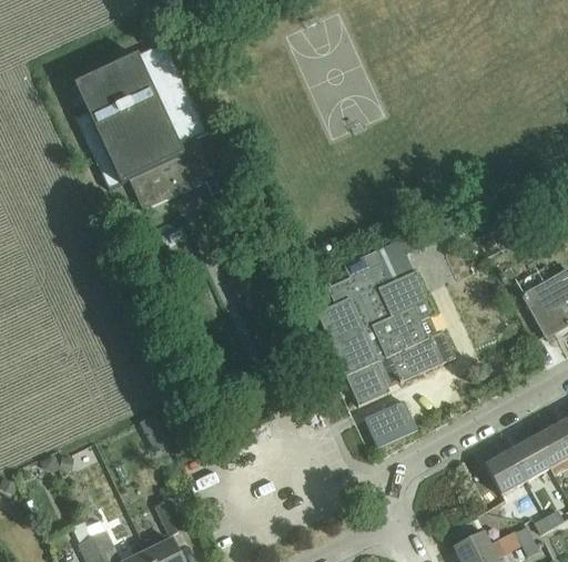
[(109,188),(130,180),(143,210),(205,181),(212,194),(246,179),(222,125),(209,132),(166,41),(74,83),(87,111),(75,116),(109,188)]
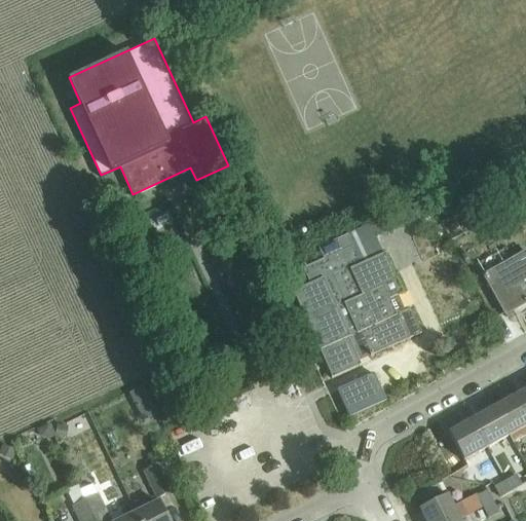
[(420,330),(409,305),(404,308),(397,293),(402,291),(384,252),(350,266),(338,236),(318,246),(324,257),(303,266),(309,282),(292,289),(317,346),(331,375),(361,361),(360,359),(373,351),(420,330)]
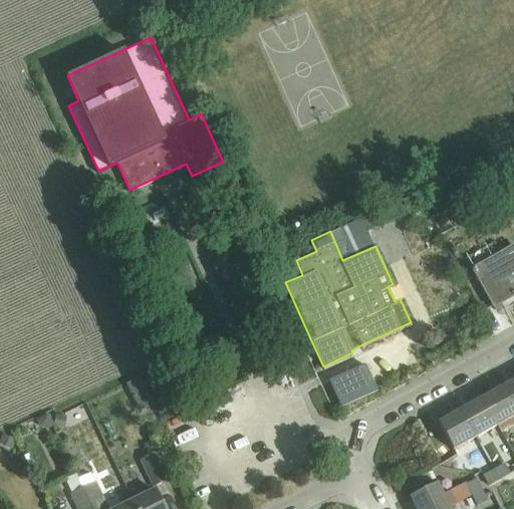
[(470,246),(475,257),(505,244),(500,233),(470,246)]
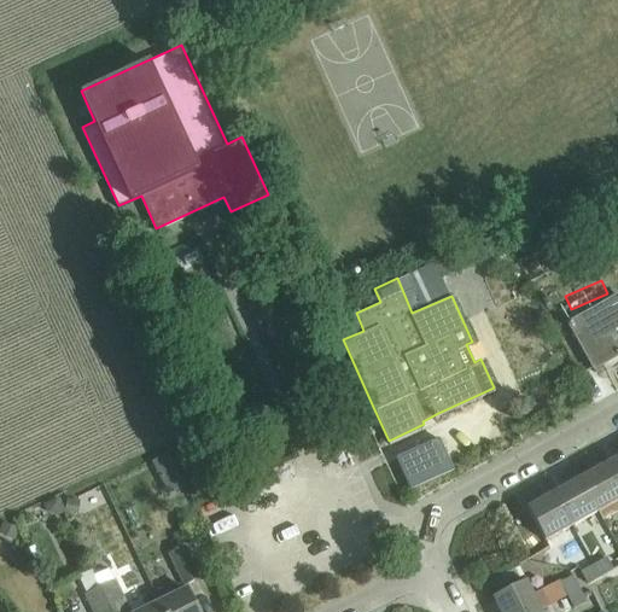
[(617,291),(569,319),(590,357),(602,350),(607,359),(617,351),(617,291)]
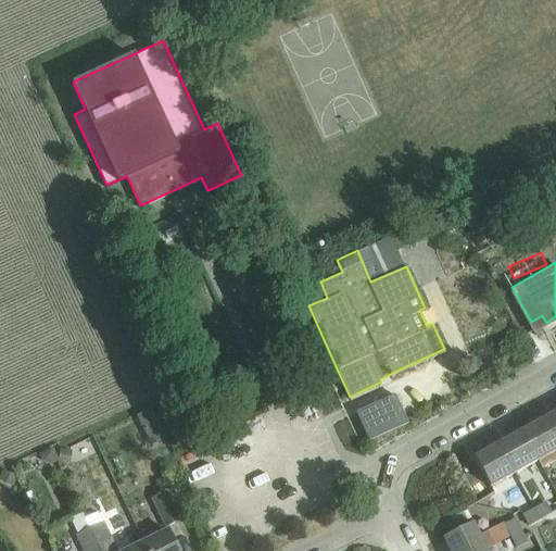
[(502,336),(513,330),(506,317),(495,323),(502,336)]
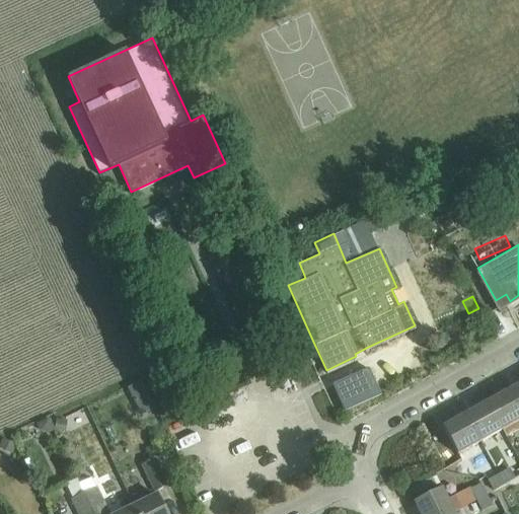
[(332,381),(346,409),(381,391),(369,365),(332,381)]
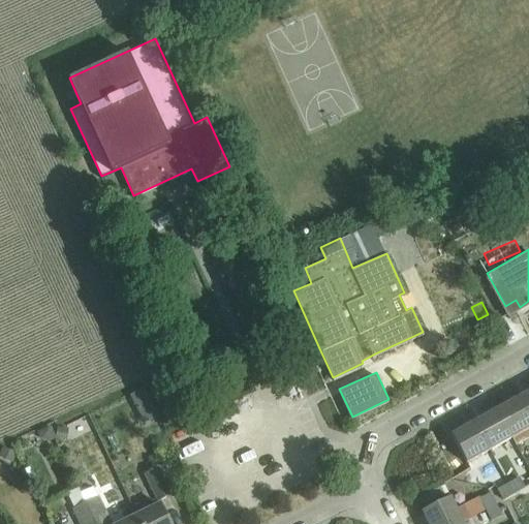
[(145,413),(158,409),(149,382),(135,388),(145,413)]
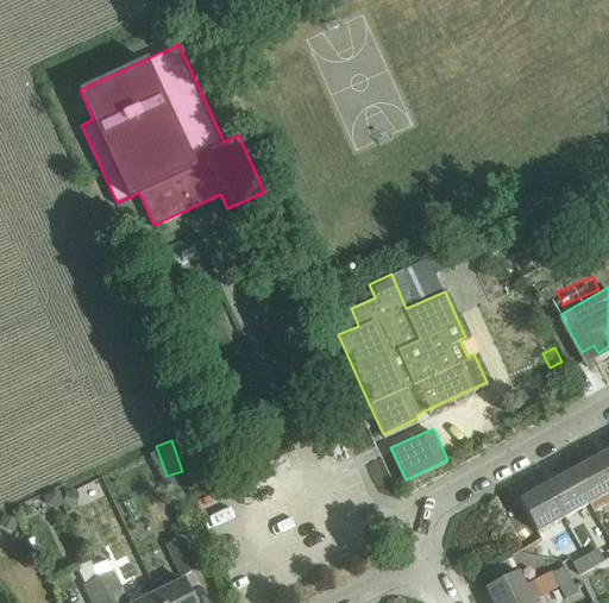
[(608,447),(597,454),(608,475),(608,447)]
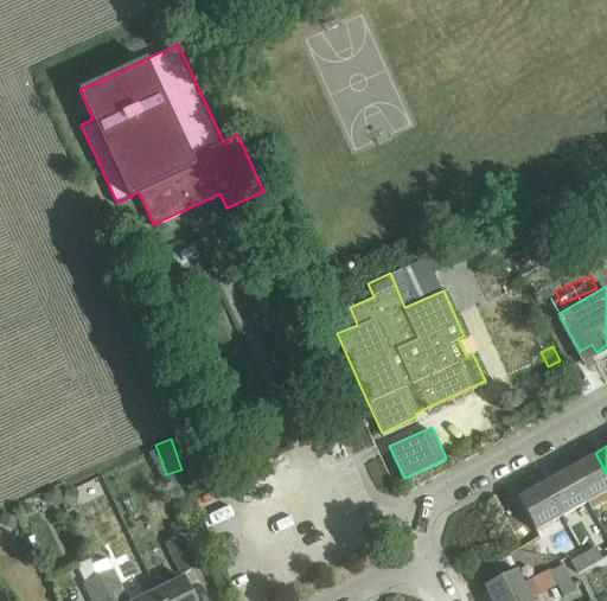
[(606,473),(595,453),(570,467),(588,499),(606,487),(606,473)]
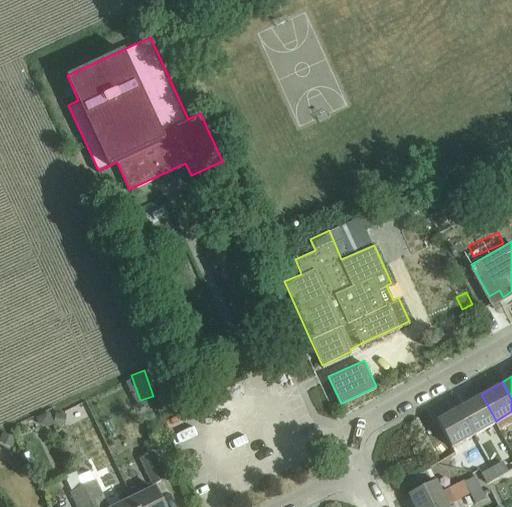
[(481,394),(459,406),(474,432),(496,421),(481,394)]
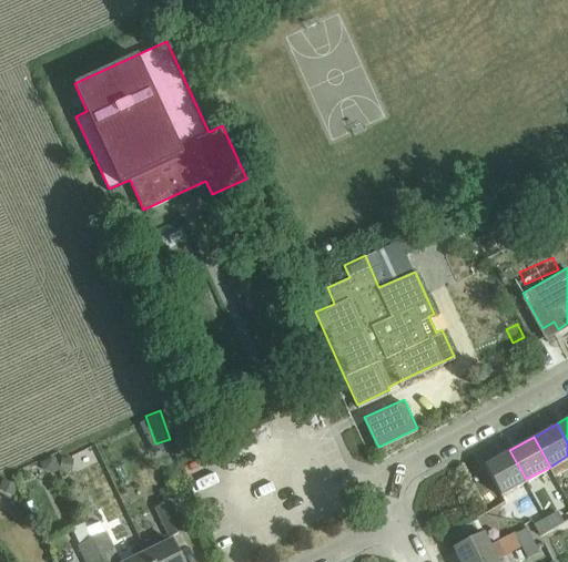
[(526,479),(509,450),(484,463),(500,493),(526,479)]
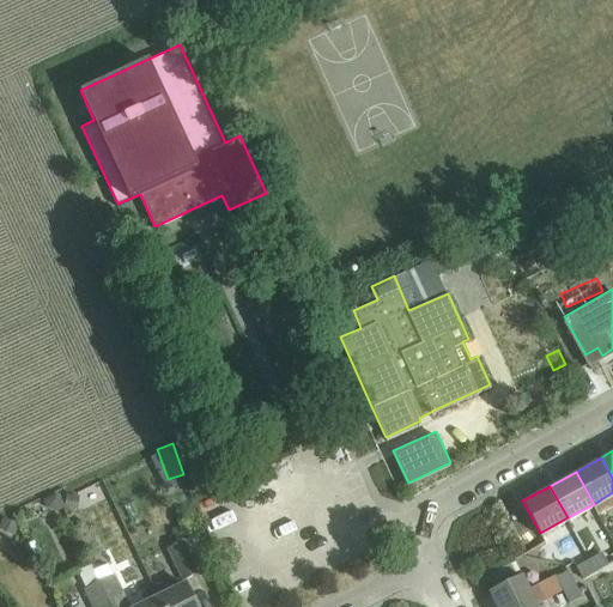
[(168,546),(183,578),(198,570),(182,539),(168,546)]
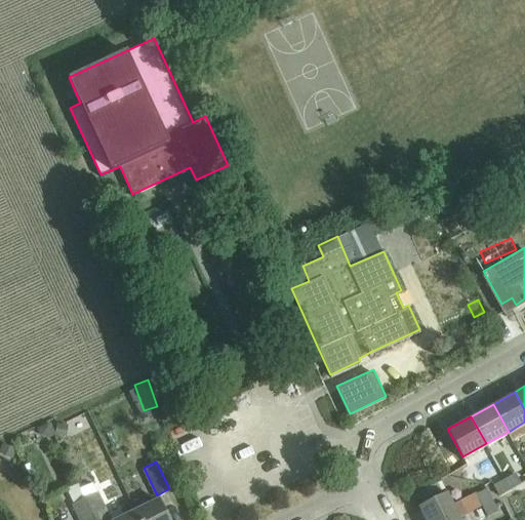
[(505,477),(510,486),(519,481),(514,472),(505,477)]
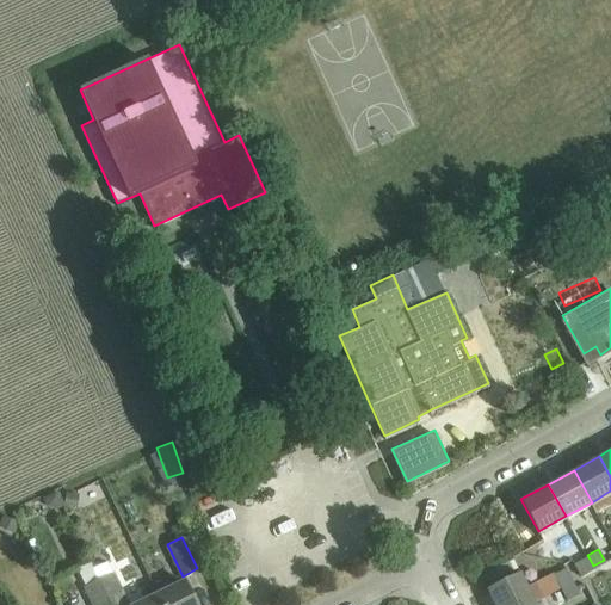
[(593,566),(587,555),(573,562),(580,574),(593,566)]
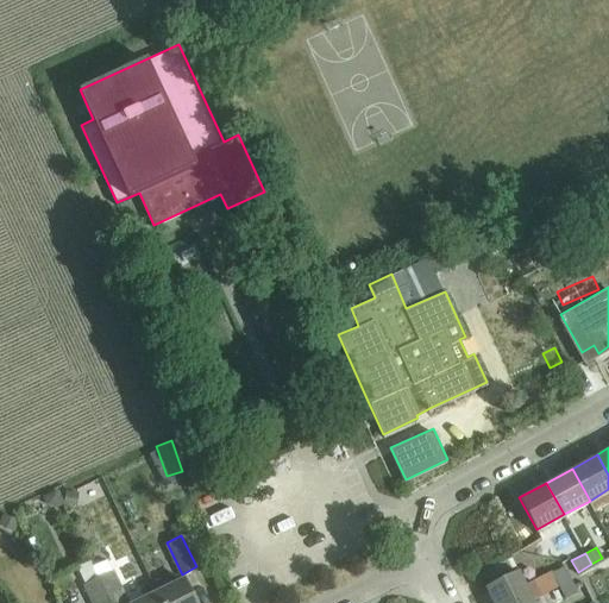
[(559,584),(570,578),(563,564),(552,570),(559,584)]
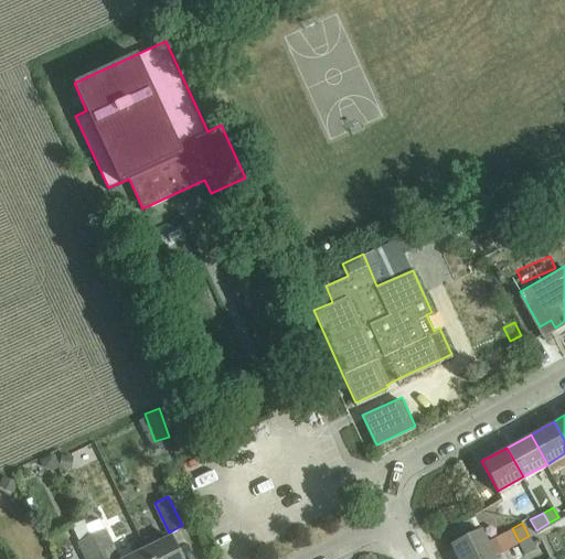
[(104,527),(91,534),(103,558),(112,558),(118,557),(104,527)]
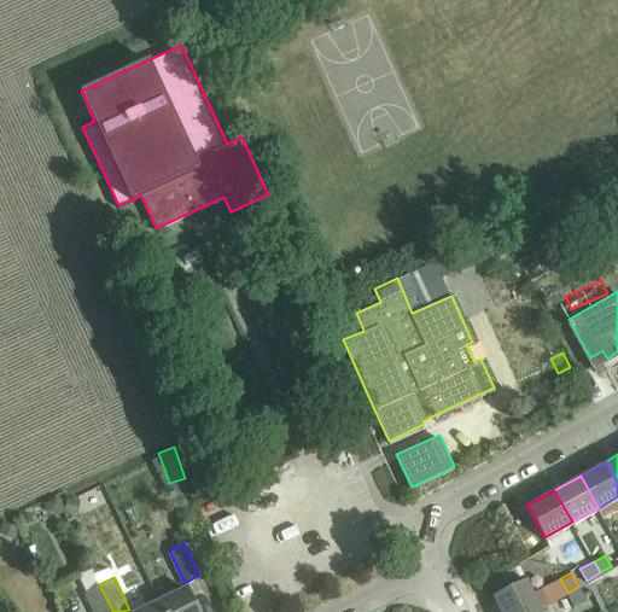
[(493,594),(501,611),(529,611),(540,607),(525,578),(493,594)]
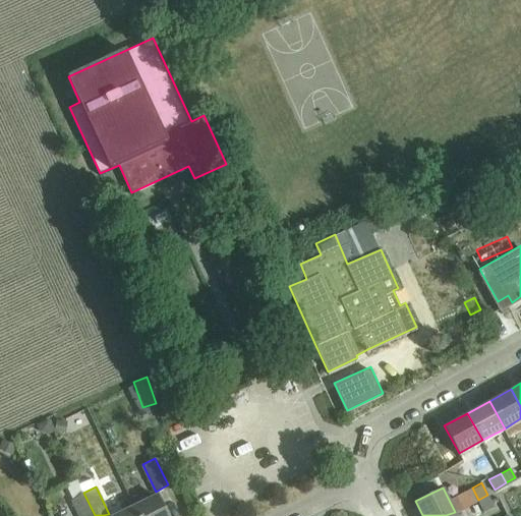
[(140,492),(129,497),(138,515),(167,515),(158,495),(146,501),(140,492)]
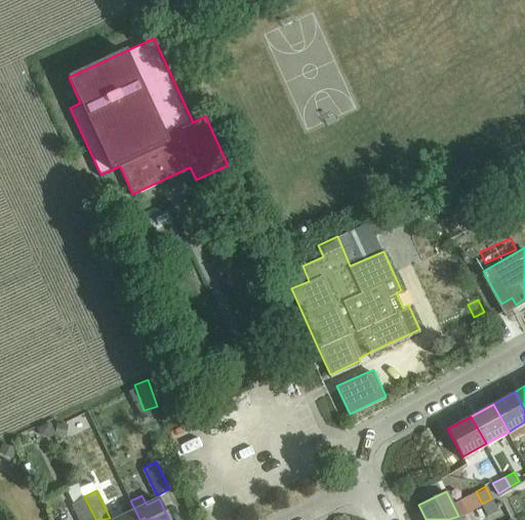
[(73,503),(72,503),(80,519),(95,519),(84,496),(73,503)]
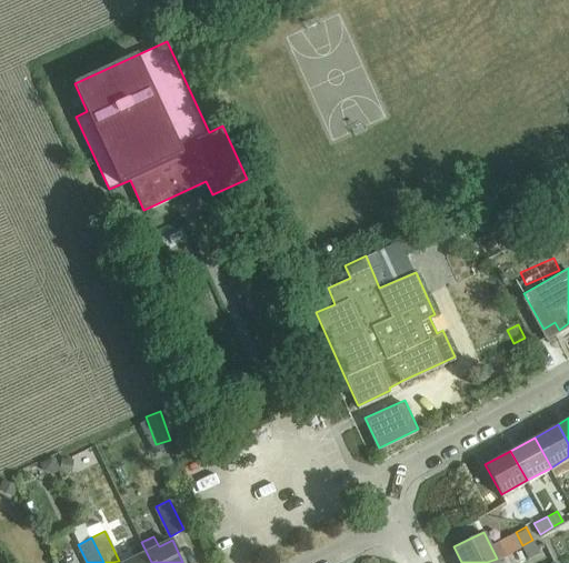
[(532,540),(522,545),(527,556),(538,551),(532,540)]
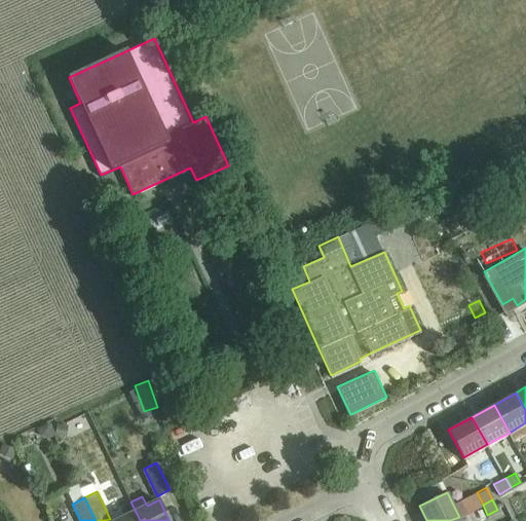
[(140,520),(130,501),(121,506),(125,516),(114,520),(140,520)]
